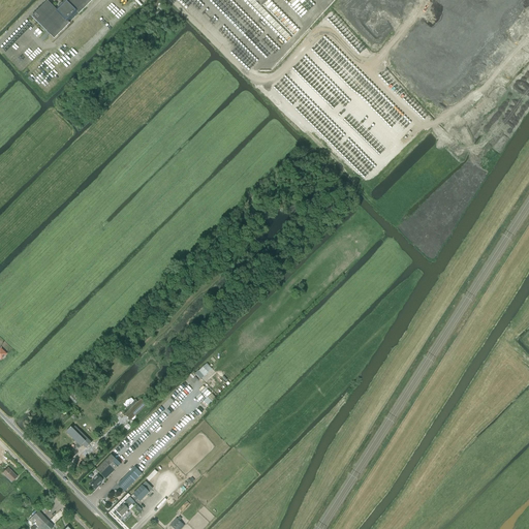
[(32,17),(54,38),(70,23),(69,23),(79,13),(92,0),(62,0),(56,8),(48,1),(32,17)]
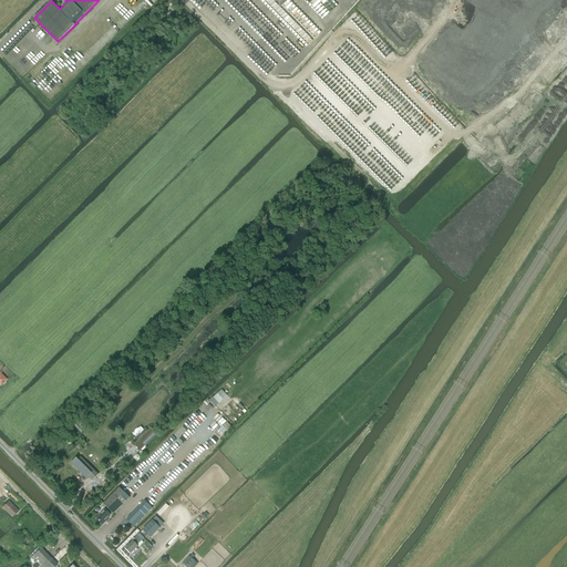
[(222,390),(213,398),(218,404),(227,395),(222,390)]
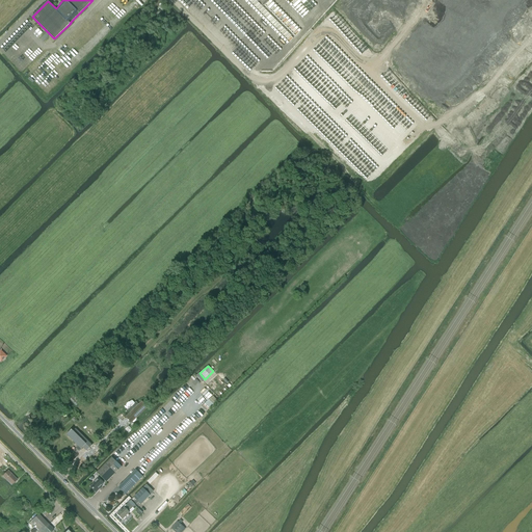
[(68,396),(76,406),(81,402),(72,392),(68,396)]
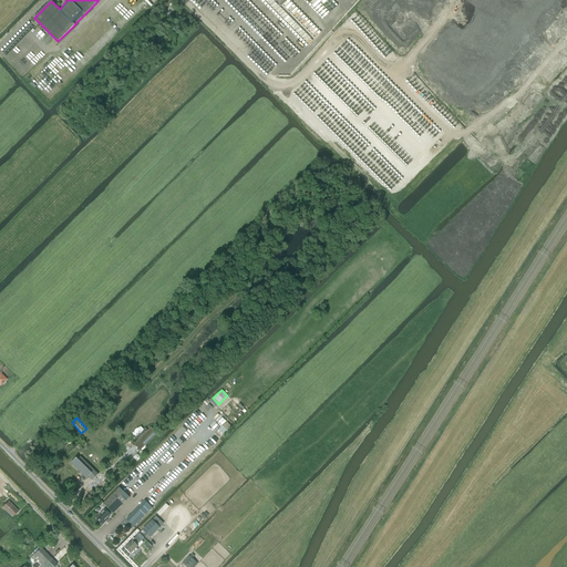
[(134,444),(141,451),(157,434),(152,428),(134,444)]
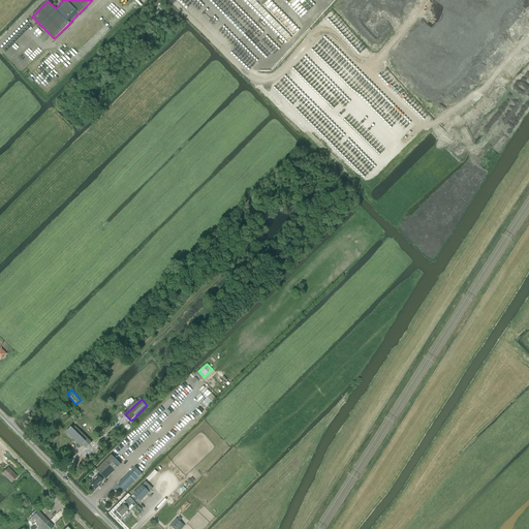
[(86,448),(92,442),(75,426),(72,429),(71,427),(66,432),(81,446),(83,444),(86,448)]
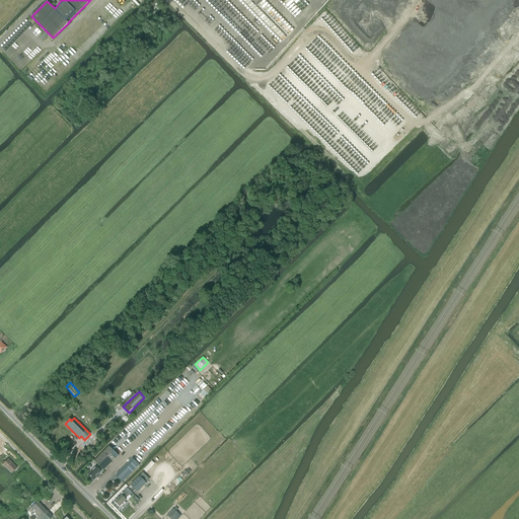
[(94,460),(98,464),(102,469),(104,470),(119,455),(108,446),(94,460)]
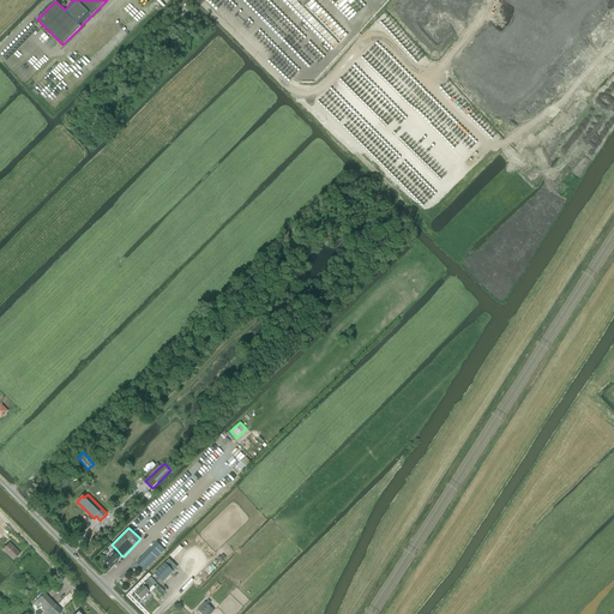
[(13,560),(19,553),(8,542),(2,549),(13,560)]
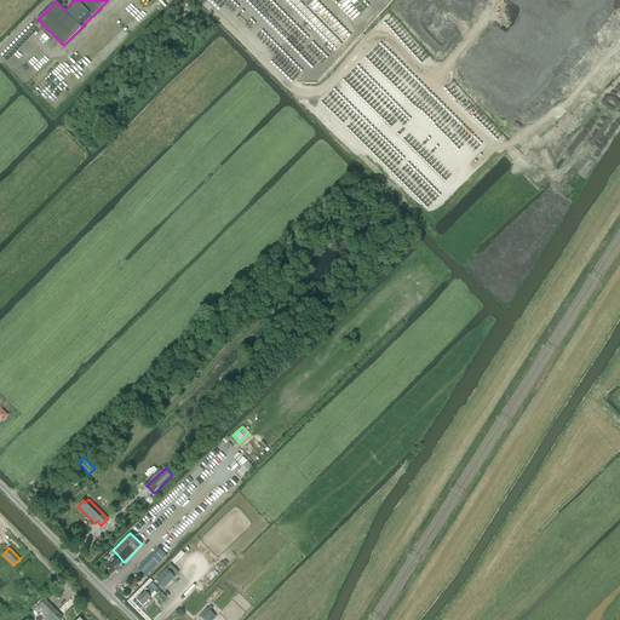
[(138,568),(147,577),(167,556),(159,547),(138,568)]
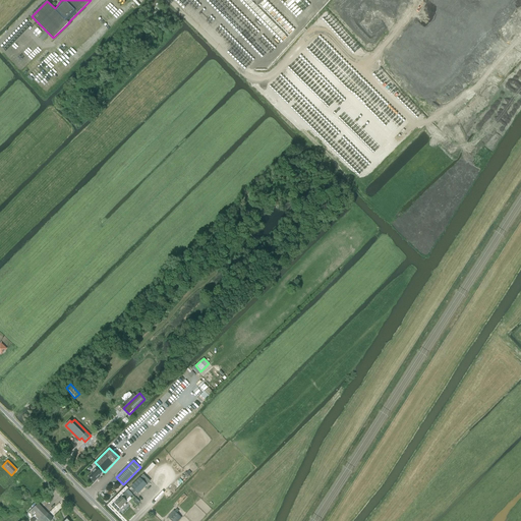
[(102,473),(102,472),(103,471),(99,466),(96,470),(95,469),(92,472),(93,473),(89,476),(95,482),(99,477),(99,476),(102,473)]
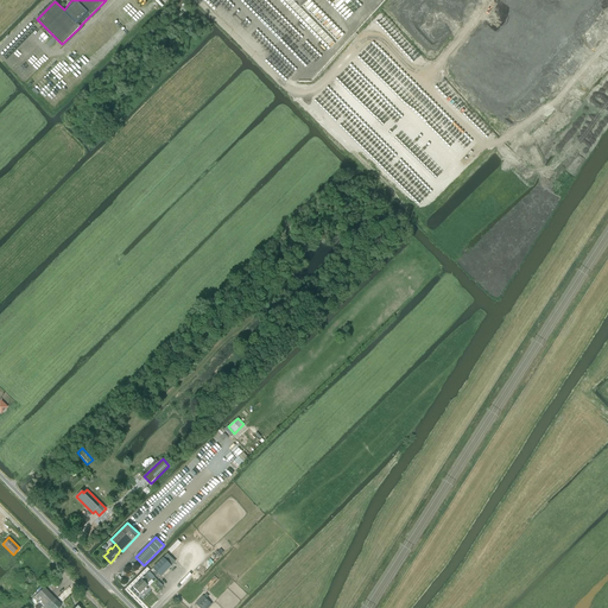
[(222,556),(221,555),(223,552),(221,549),(217,551),(215,552),(215,553),(214,553),(217,559),(220,558),(220,557),(222,556)]
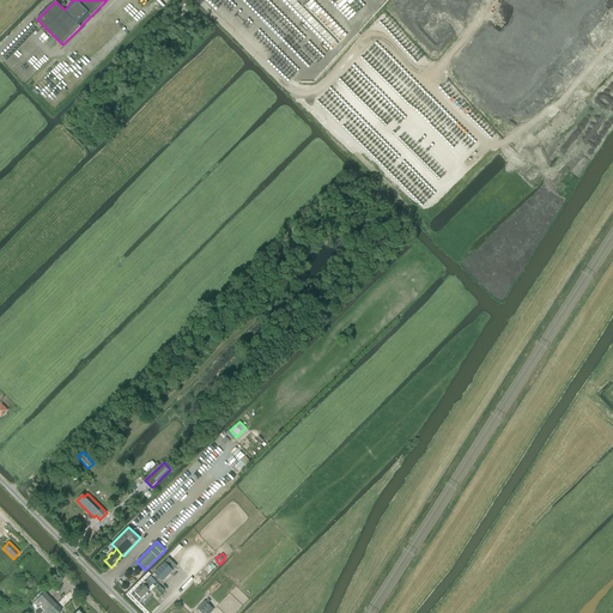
[(165,563),(155,572),(161,578),(163,581),(174,571),(173,570),(165,563)]
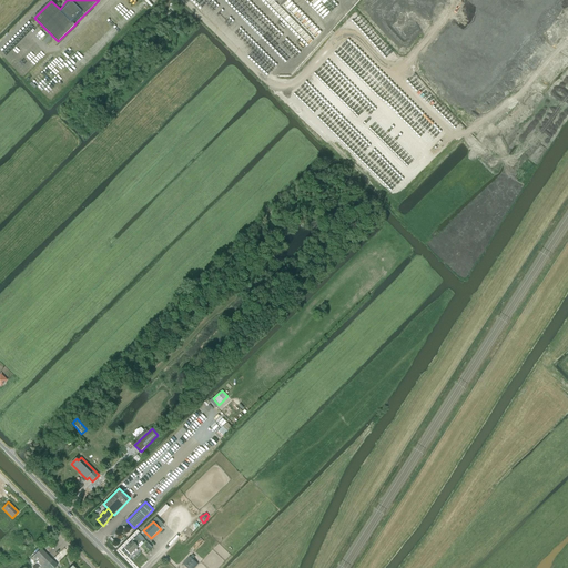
[(138,537),(125,549),(131,555),(139,547),(138,546),(142,541),(144,539),(140,535),(138,537)]
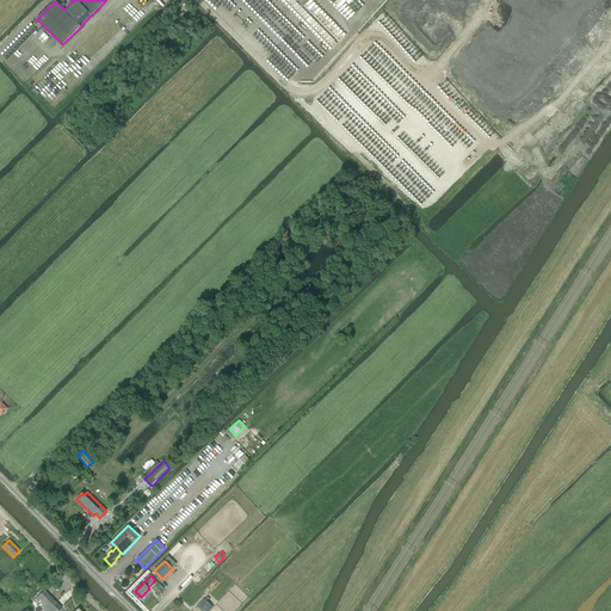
[(34,600),(44,610),(59,610),(62,609),(44,591),(34,600)]
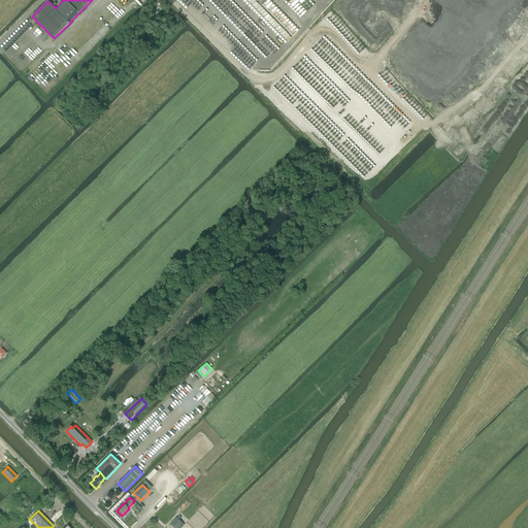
[(50,519),(55,524),(61,518),(57,513),(50,519)]
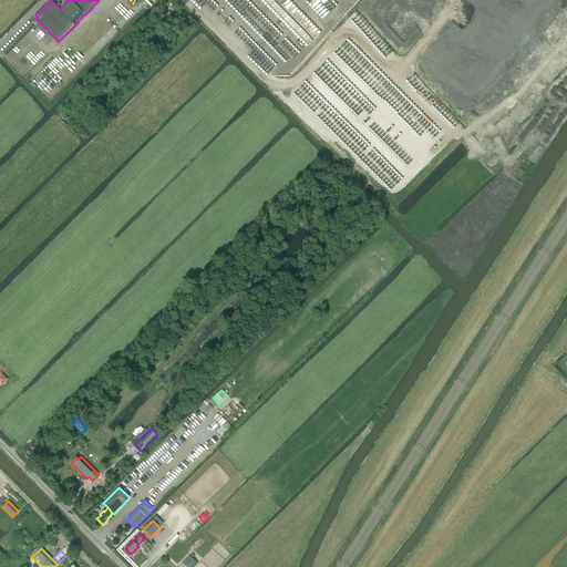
[(184,564),(186,566),(192,566),(196,563),(191,557),(184,564)]
